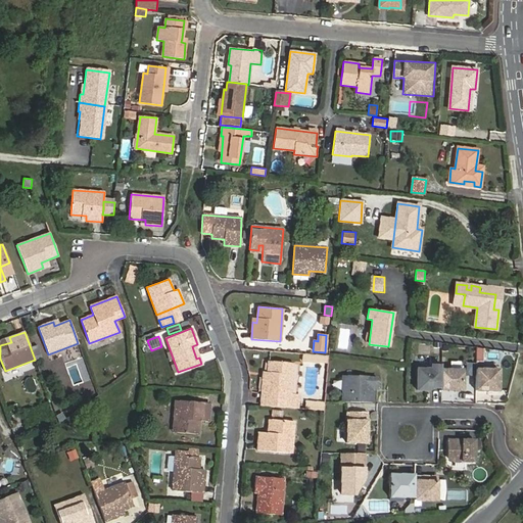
[(476,361),(484,361),(484,348),(477,347),(476,361)]
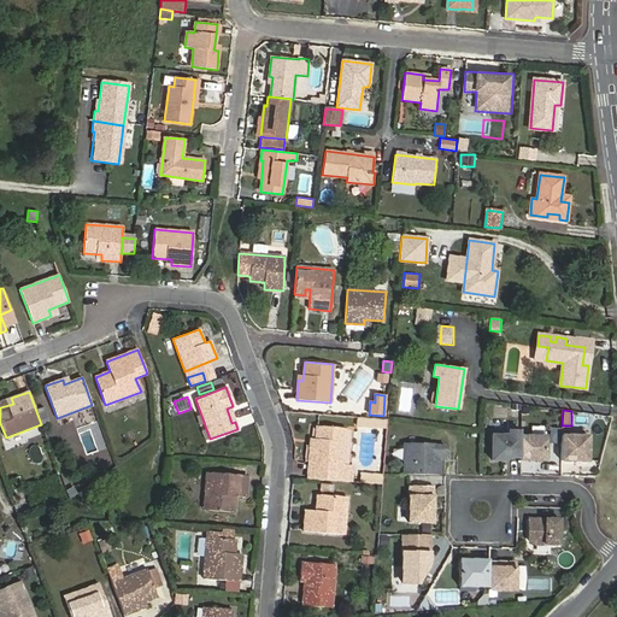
[(310,444),(307,479),(352,482),(352,465),(344,465),(345,428),(317,425),(316,444),(310,444)]
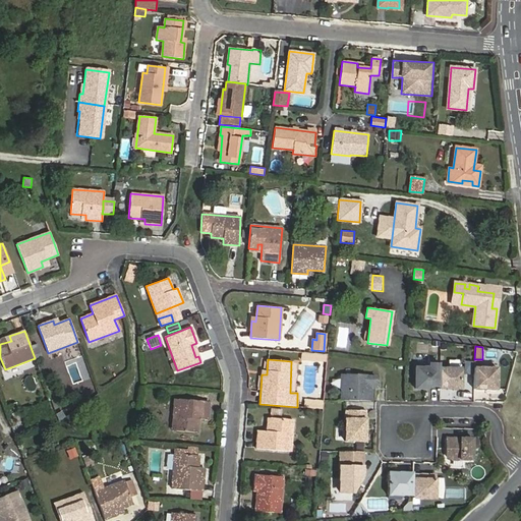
[(426,389),(428,386),(440,386),(440,367),(440,363),(429,363),(429,367),(415,367),(415,389),(426,389)]
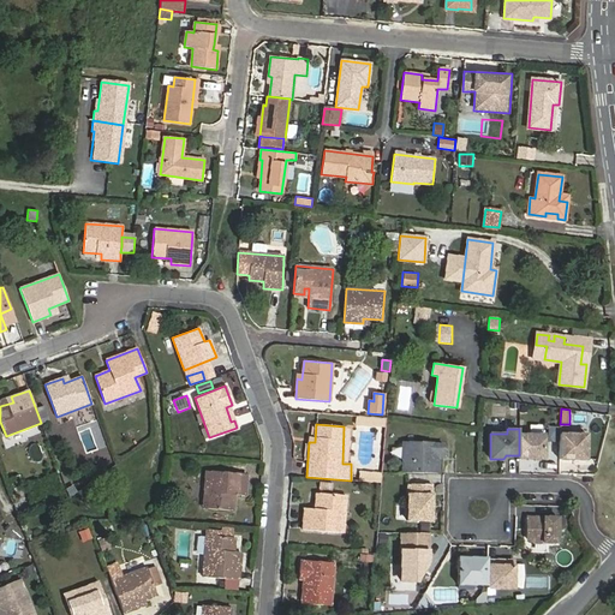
[(586,433),(560,433),(560,458),(586,458),(586,433)]
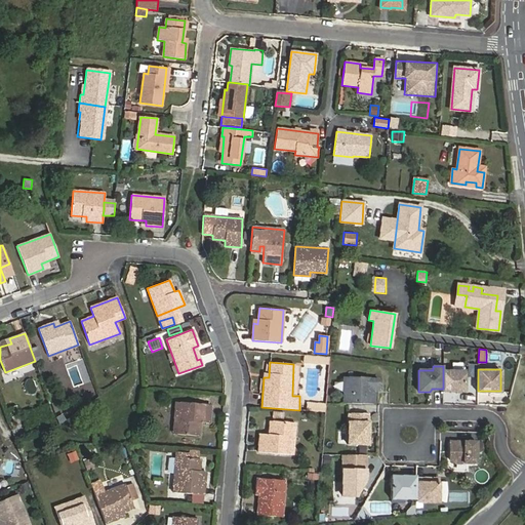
[(443,370),(443,389),(443,391),(465,391),(465,370),(443,370)]
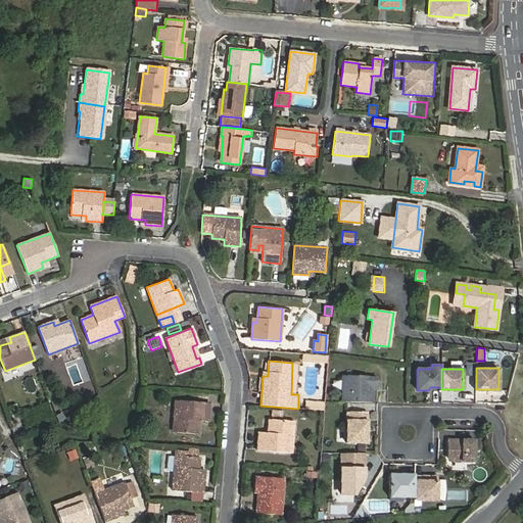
[(368,377),(342,377),(342,402),(373,402),(373,389),(371,387),(371,384),(377,384),(377,378),(368,378),(368,377)]
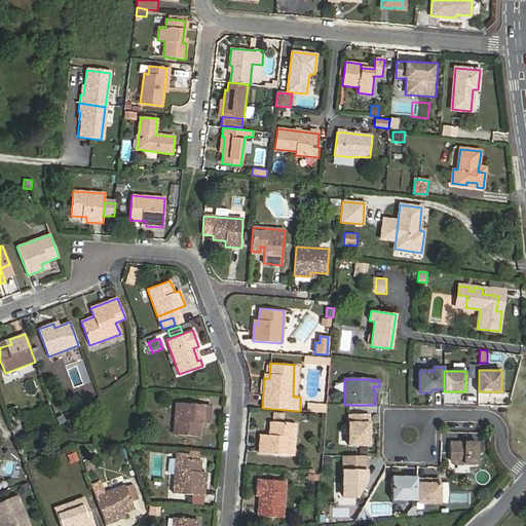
[(199,437),(200,423),(210,423),(211,405),(176,403),(174,435),(199,437)]
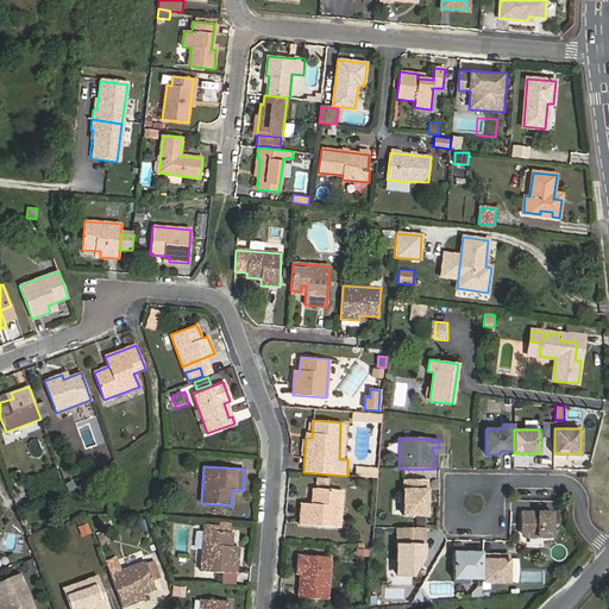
[(374,469),(357,468),(356,477),(372,478),(374,469)]
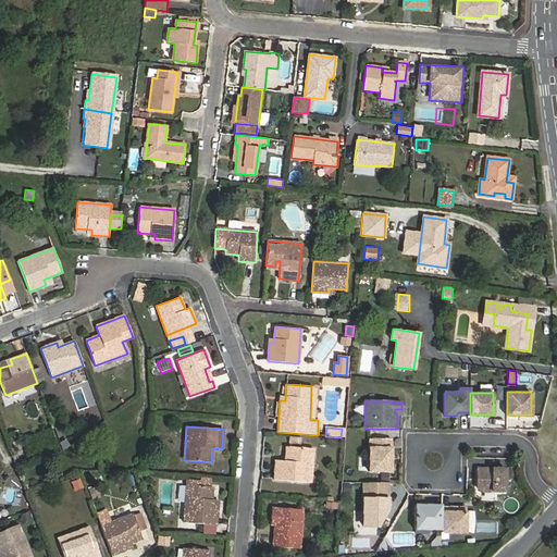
[(19,430),(8,433),(11,443),(22,441),(19,430)]
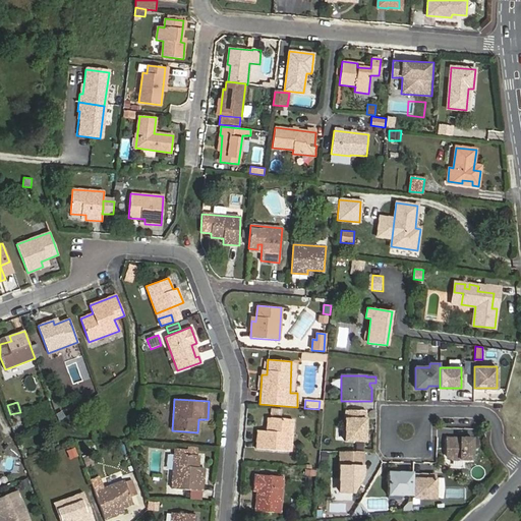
[(365,442),(366,411),(346,411),(345,442),(365,442)]
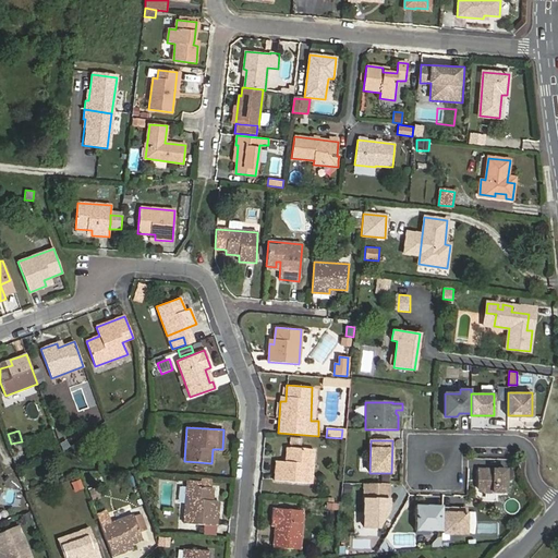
[(275,481),(311,483),(314,449),(287,447),(286,462),(276,461),(275,481)]
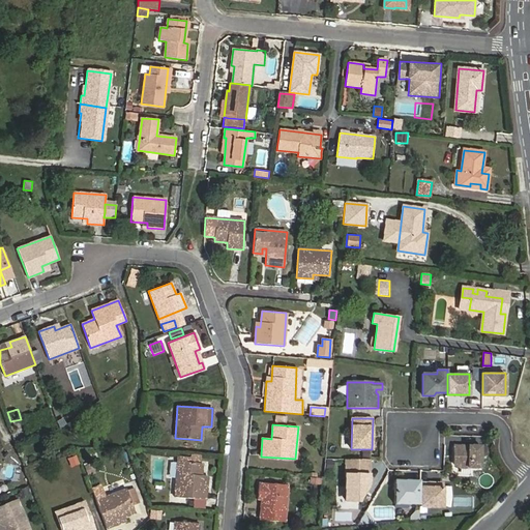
[(481,445),(454,445),(454,464),(461,467),(481,468),(481,445)]
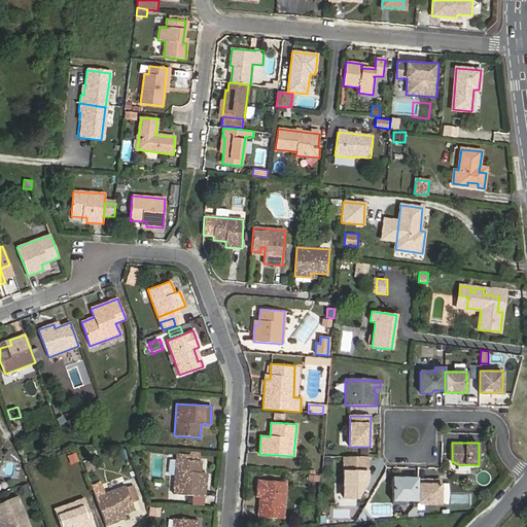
[(189,452),(188,454),(177,454),(174,494),(194,496),(204,496),(205,496),(206,479),(200,478),(201,460),(199,460),(200,452),(189,452)]
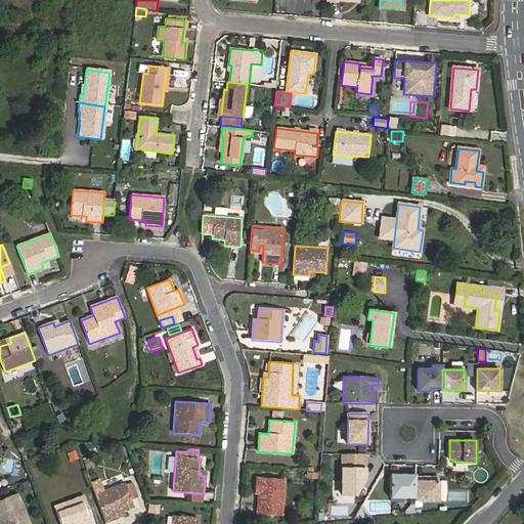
[(68,452),(70,462),(78,460),(76,450),(68,452)]
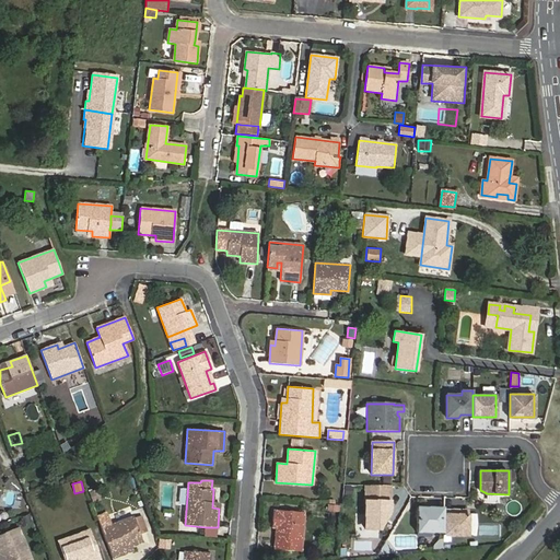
[(366,486),(365,529),(380,529),(387,517),(387,512),(391,512),(391,486),(366,486)]
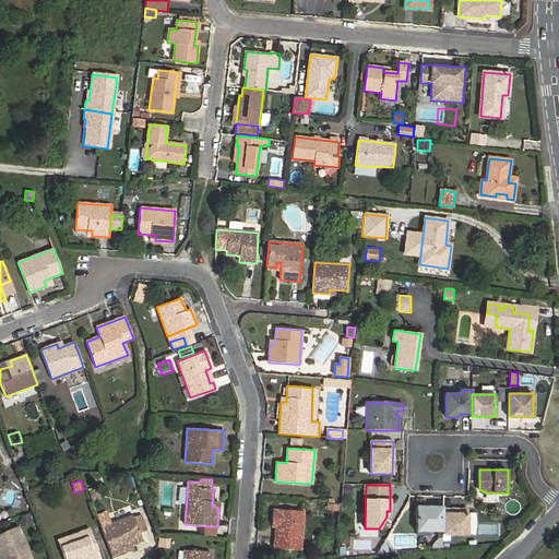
[(443,532),(443,509),(443,507),(417,506),(417,531),(443,532)]
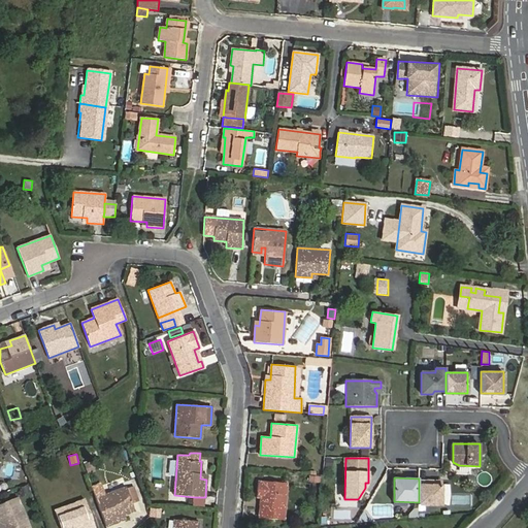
[(256,498),(265,499),(265,509),(260,508),(259,518),(276,519),(276,512),(284,513),(286,483),(258,481),(256,498)]
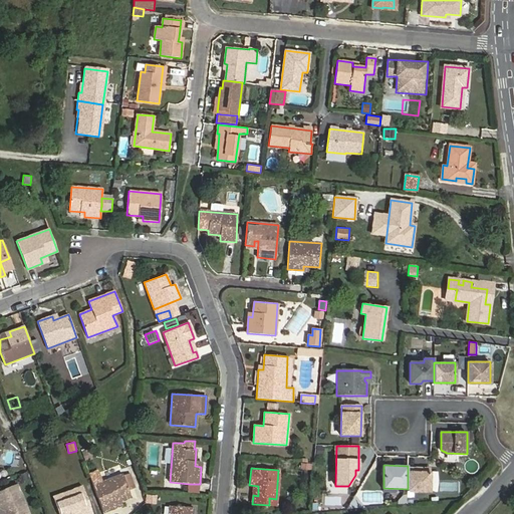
[(408,489),(408,491),(430,491),(430,468),(408,468),(408,489)]
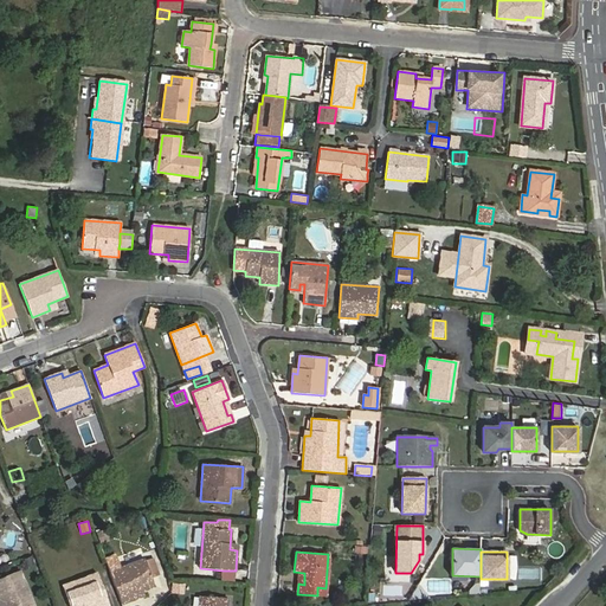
[(137,593),(155,587),(144,559),(120,569),(115,558),(105,561),(121,605),(139,598),(137,593)]
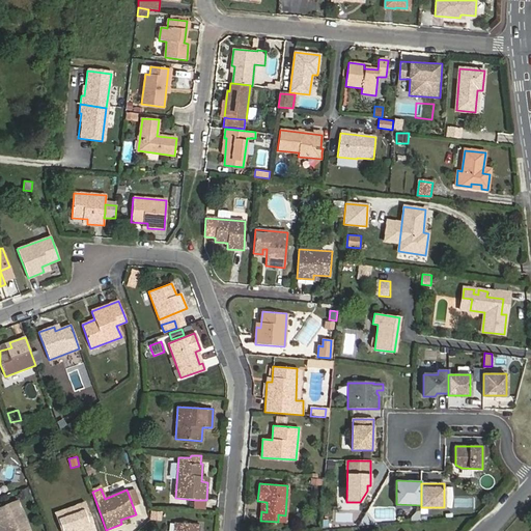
[(28,530),(17,502),(0,508),(0,513),(5,527),(1,529),(0,528),(0,530),(28,530)]
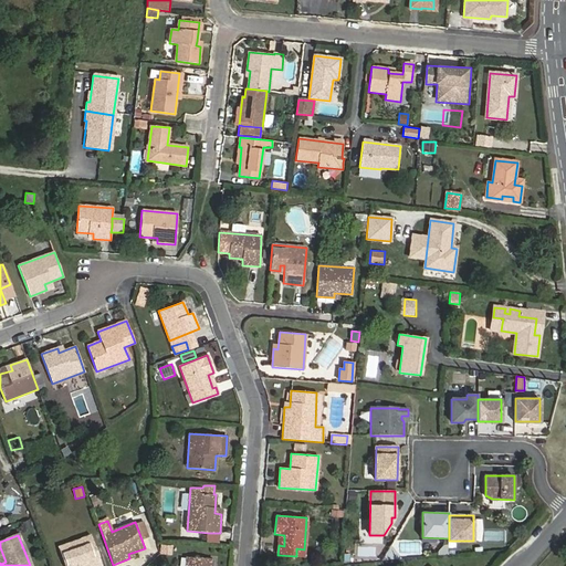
[(100,565),(102,565),(91,535),(58,547),(64,565),(100,565)]
